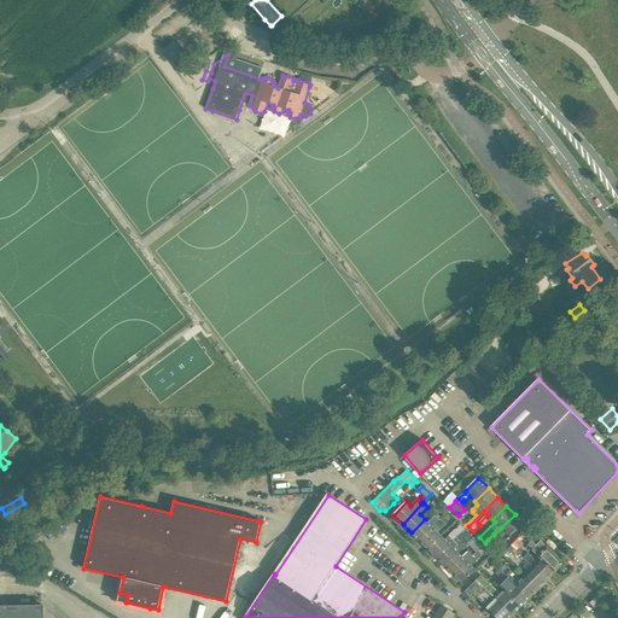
[(501,528),(494,535),(497,537),(500,536),(501,537),(506,532),(511,536),(524,523),(516,514),(501,528)]
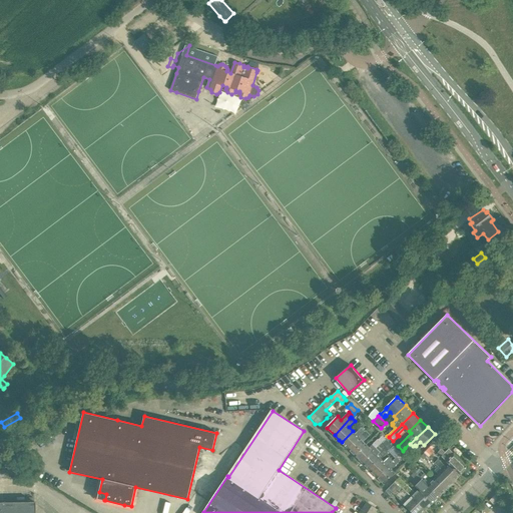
[(353,431),(342,442),(348,448),(349,449),(365,431),(362,428),(356,434),(353,431)]
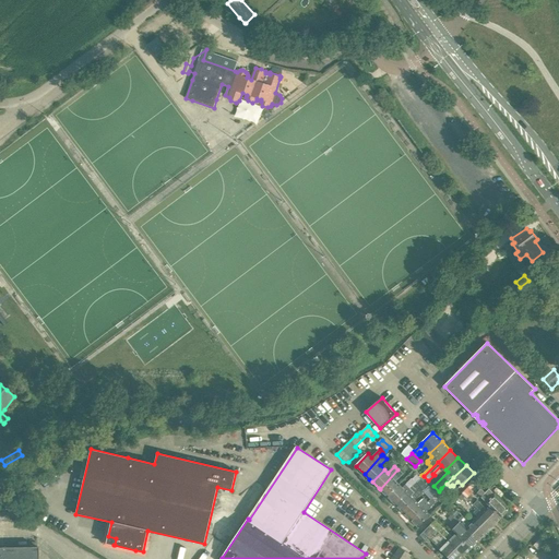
[(397,470),(380,489),(388,497),(400,485),(396,482),(403,474),(400,470),(399,470),(397,470)]
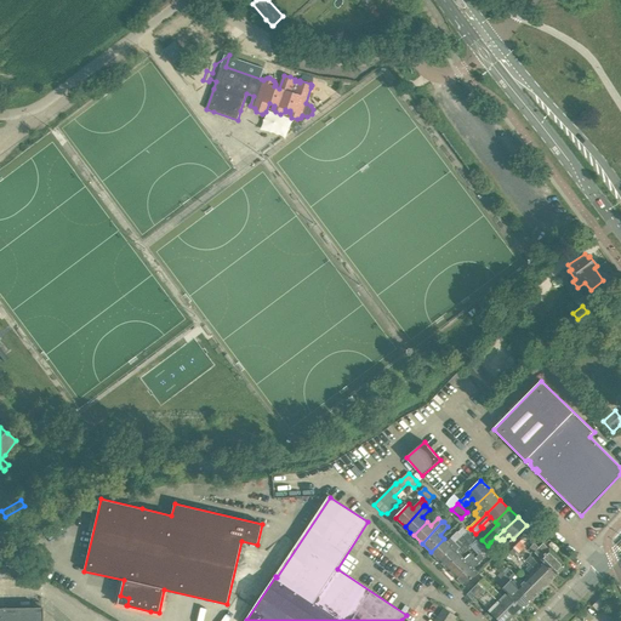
[(444,539),(431,552),(439,560),(453,547),(463,537),(468,531),(463,528),(459,533),(457,531),(448,542),(444,540),(444,539)]
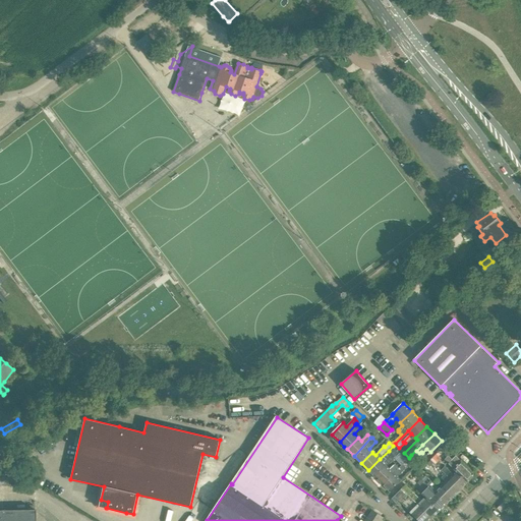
[(380,459),(368,470),(375,477),(387,466),(396,457),(395,457),(396,456),(397,457),(400,453),(393,446),(389,451),(380,459)]
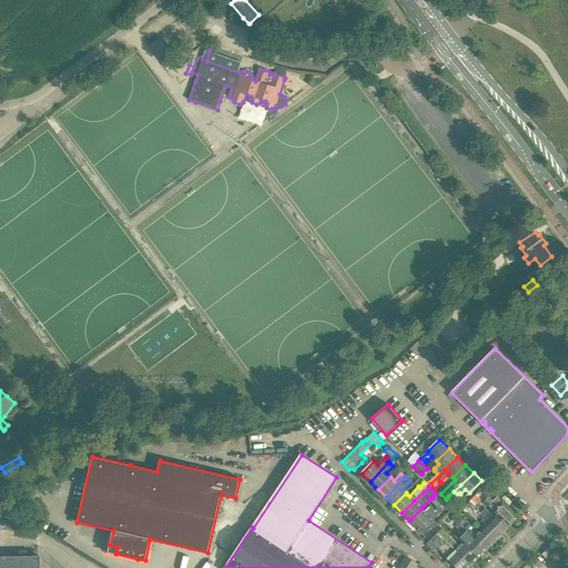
[(478,494),(477,494),(483,498),(485,501),(498,514),(510,526),(516,520),(516,519),(516,515),(507,507),(497,497),(499,495),(495,490),(493,493),(486,486),(478,494)]
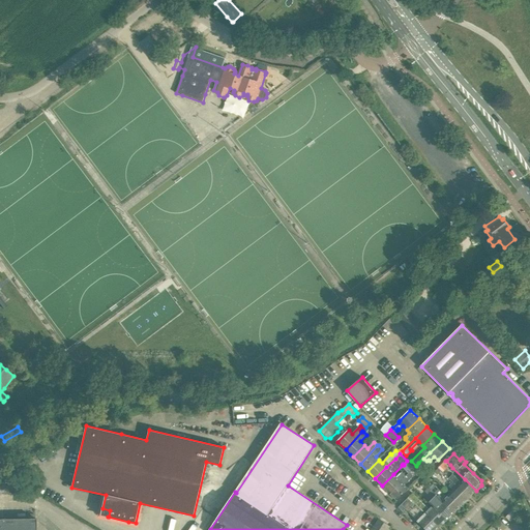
[(407,461),(404,465),(409,469),(412,466),(407,461)]
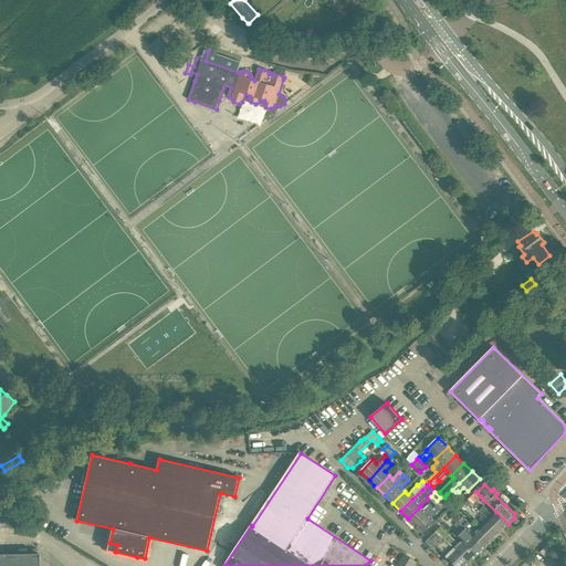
[(475,492),(468,500),(471,503),(473,504),(481,496),(475,492)]
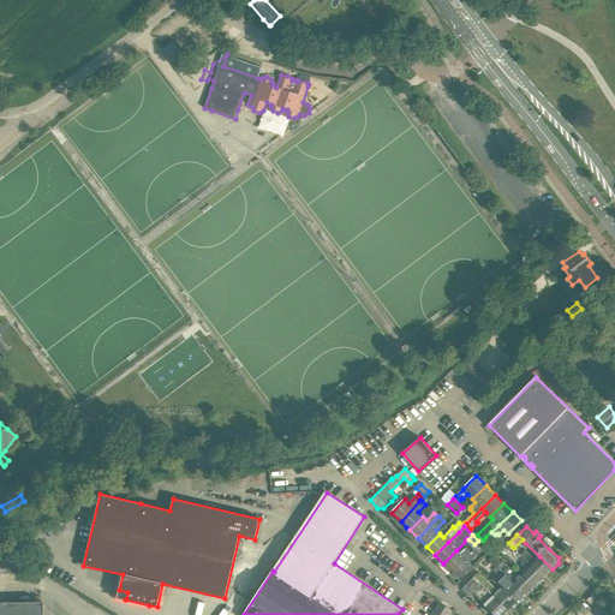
[(457,550),(443,563),(452,572),(465,559),(472,553),(471,553),(466,548),(460,554),(457,550)]
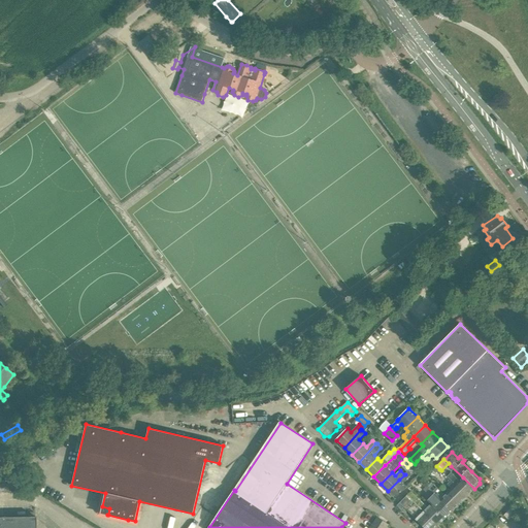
[(399,480),(388,491),(395,498),(406,487),(403,484),(408,477),(411,474),(408,471),(408,470),(404,474),(405,474),(399,480)]
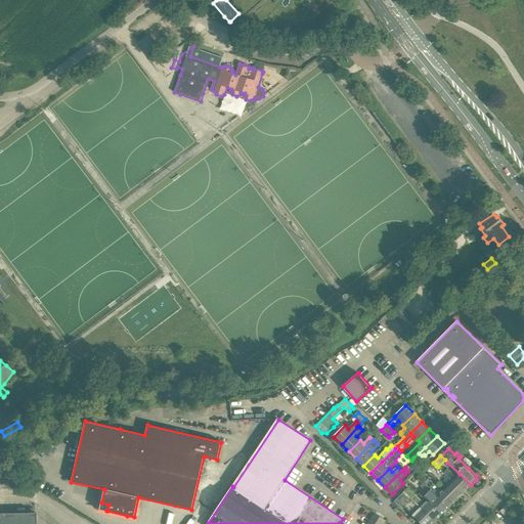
[(447,469),(444,473),(447,477),(452,481),(464,492),(469,486),(471,485),(460,474),(455,477),(447,469)]
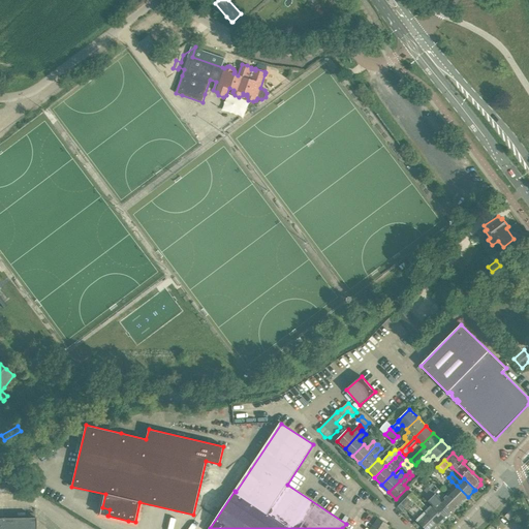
[(452,481),(448,486),(453,490),(449,493),(461,504),(468,497),(457,486),(452,481)]
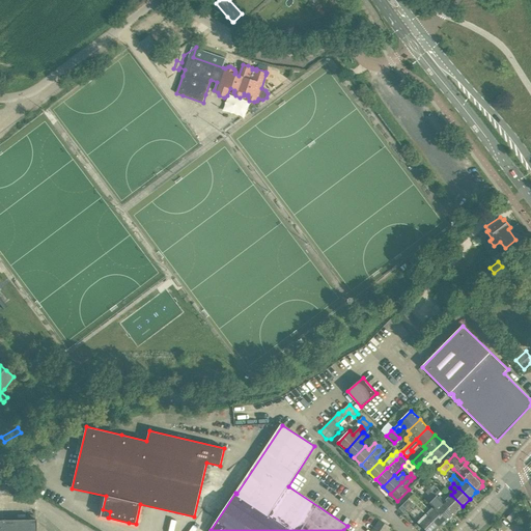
[(434,484),(429,488),(444,502),(455,513),(463,506),(451,495),(447,498),(434,484)]
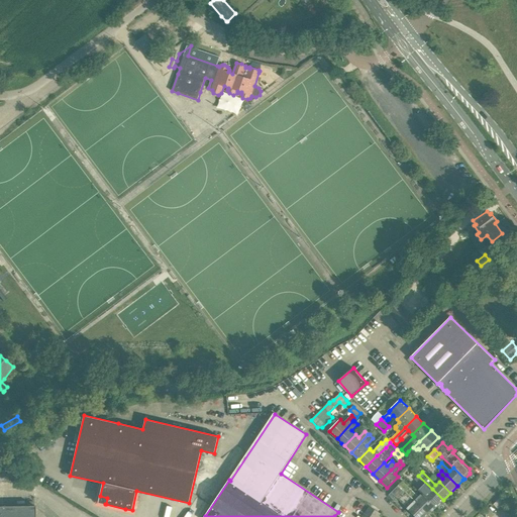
[(418,476),(414,480),(422,487),(419,491),(422,494),(436,508),(443,500),(432,489),(418,476)]
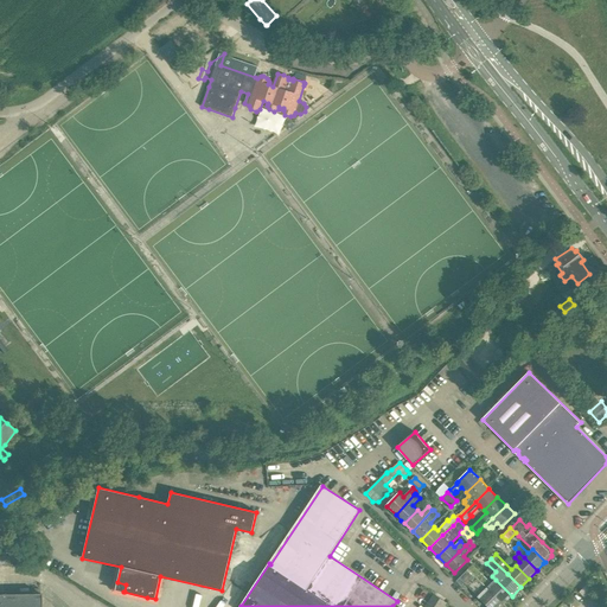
[(473,566),(468,570),(477,579),(504,605),(512,596),(496,580),(492,583),(473,566)]
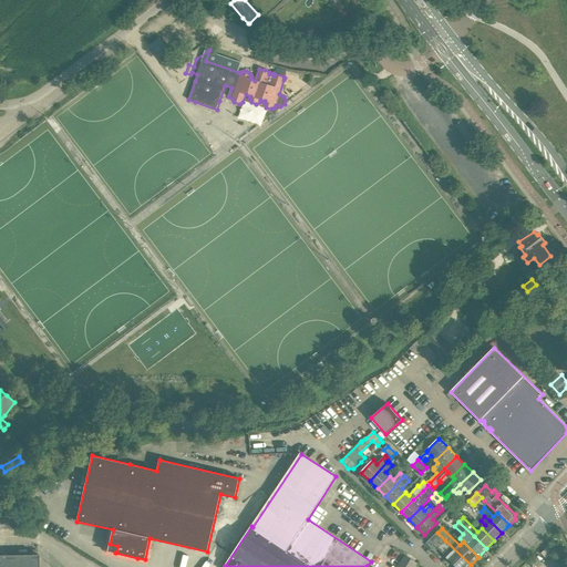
[(467,566),(470,565),(445,540),(437,533),(426,543),(431,547),(433,545),(456,566),(467,566)]
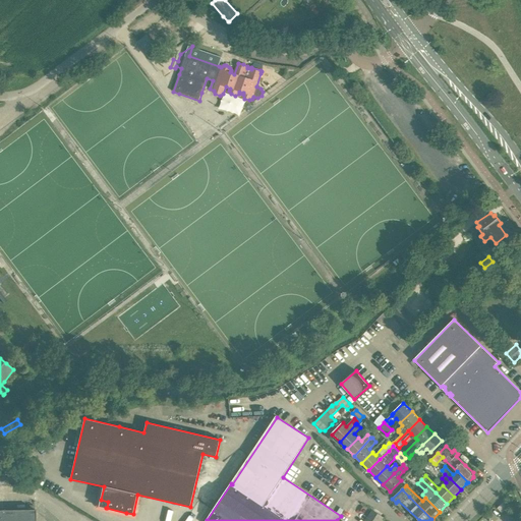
[(503,503),(498,508),(502,513),(508,507),(503,503)]
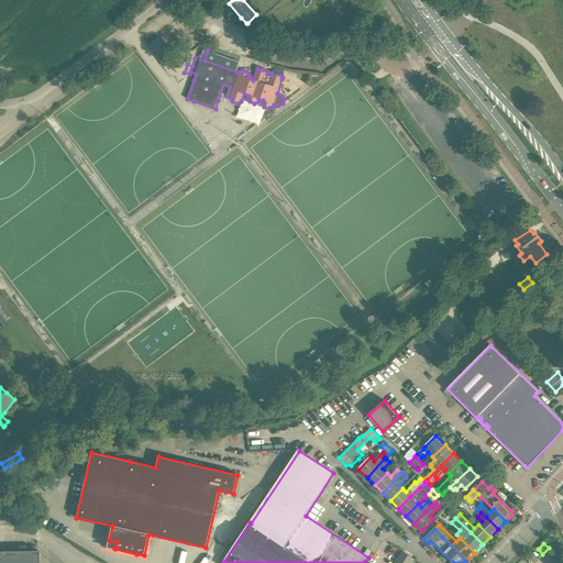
[(36,562),(37,551),(0,552),(0,562),(36,562)]
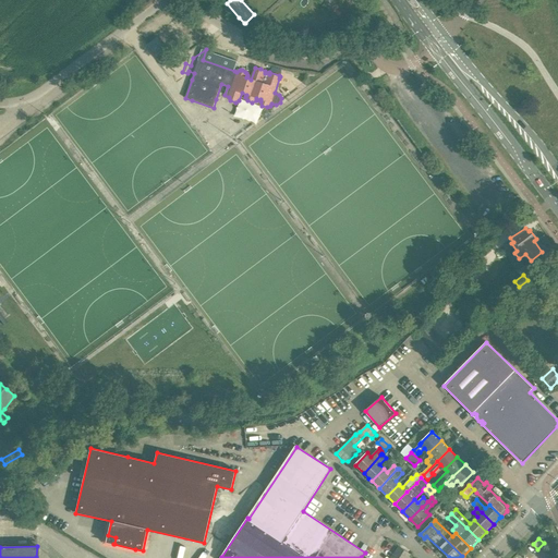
[(400,548),(393,557),(392,557),(408,557),(410,555),(400,548)]
